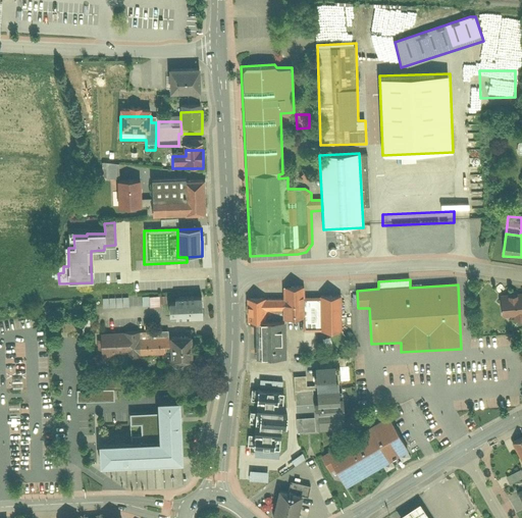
[(255,356),(284,355),(284,317),(304,317),(305,332),(340,332),(340,298),(303,299),(303,288),(294,288),(281,288),(282,299),(246,299),(247,324),(254,324),(255,332),(255,356)]
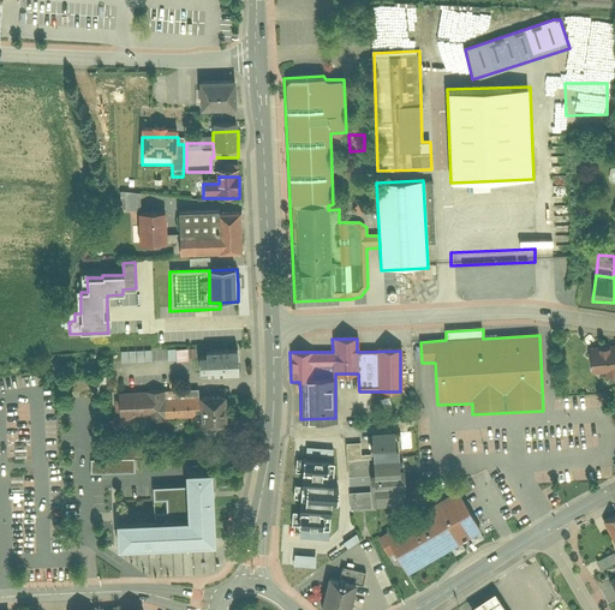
[(208,354),(198,354),(198,370),(207,370),(207,374),(237,372),(237,350),(208,350),(208,354)]
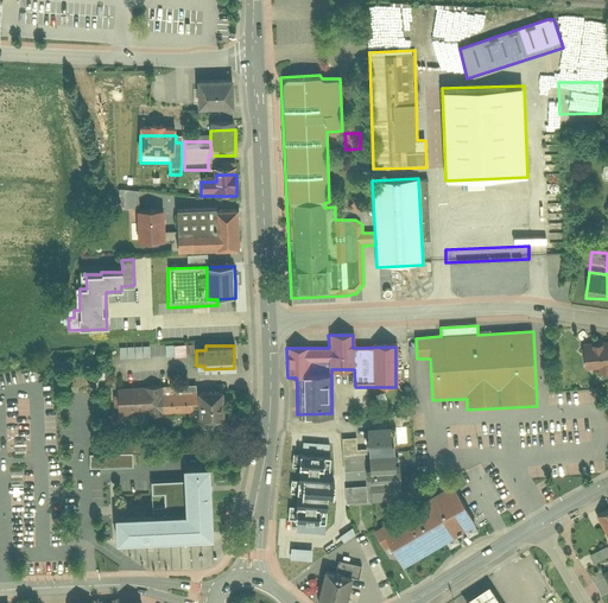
[(607,346),(584,347),(584,370),(602,370),(602,375),(607,375),(607,346)]
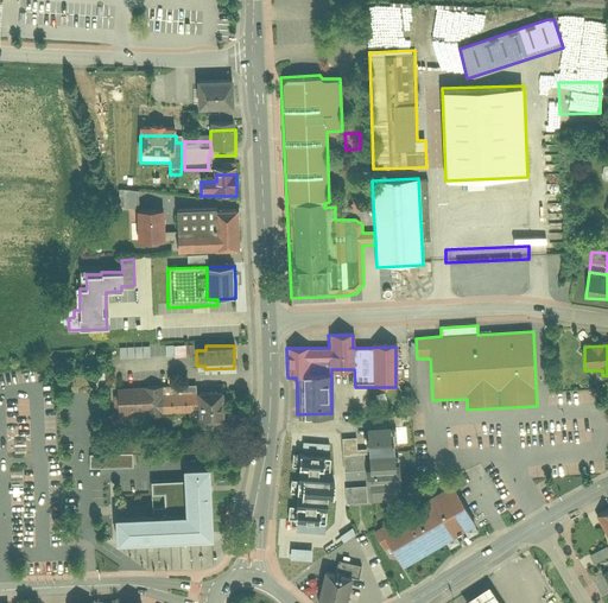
[(184,347),(173,347),(175,359),(185,359),(184,347)]
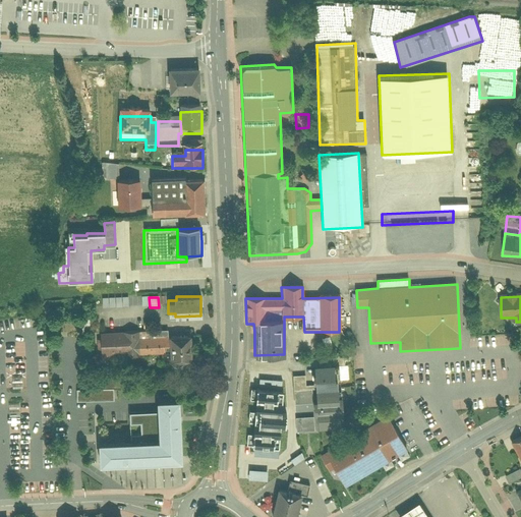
[(104,335),(100,335),(101,357),(170,353),(171,362),(192,361),(191,336),(168,337),(168,332),(159,332),(147,333),(104,335)]
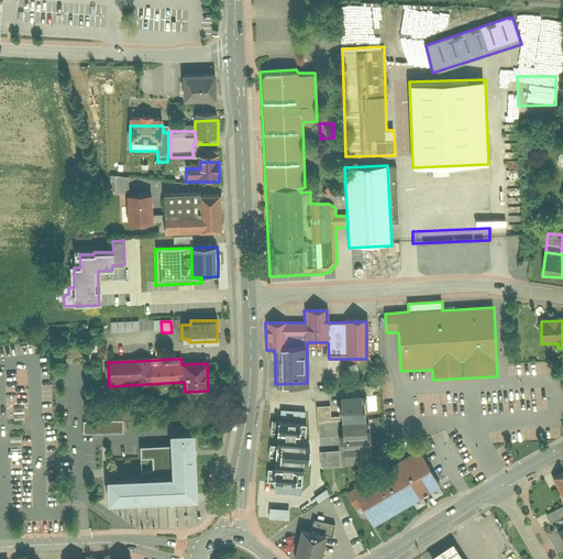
[(372,396),(372,388),(355,388),(355,394),(341,395),(342,417),(342,419),(366,418),(365,396),(372,396)]
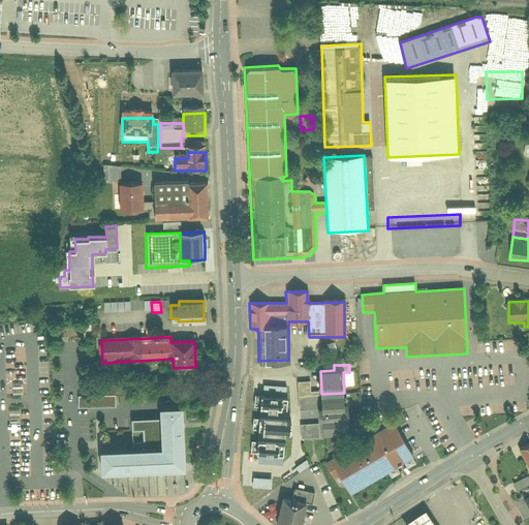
[(321,397),(321,394),(321,392),(310,393),(310,382),(298,383),(298,398),(299,398),(317,397),(320,397),(321,397)]
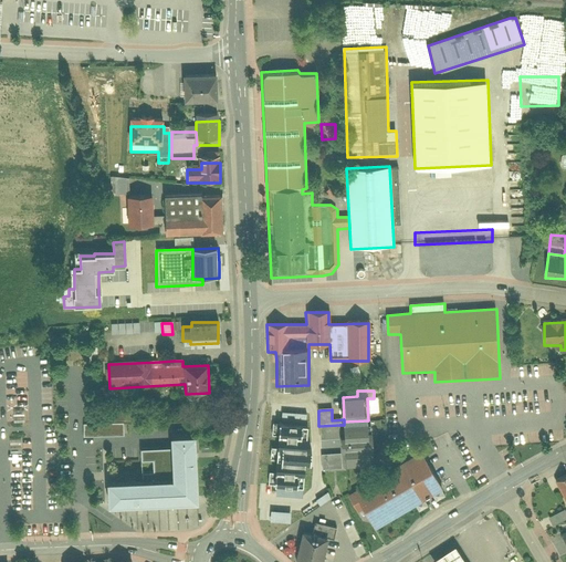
[(368,437),(368,420),(344,422),(344,425),(343,425),(343,436),(341,436),(342,448),(346,448),(346,465),(369,465),(369,449),(374,449),(373,437),(368,437)]
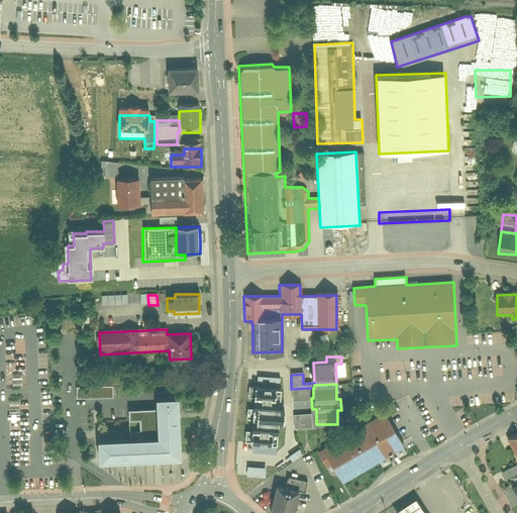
[(112,401),(112,388),(76,389),(76,401),(112,401)]
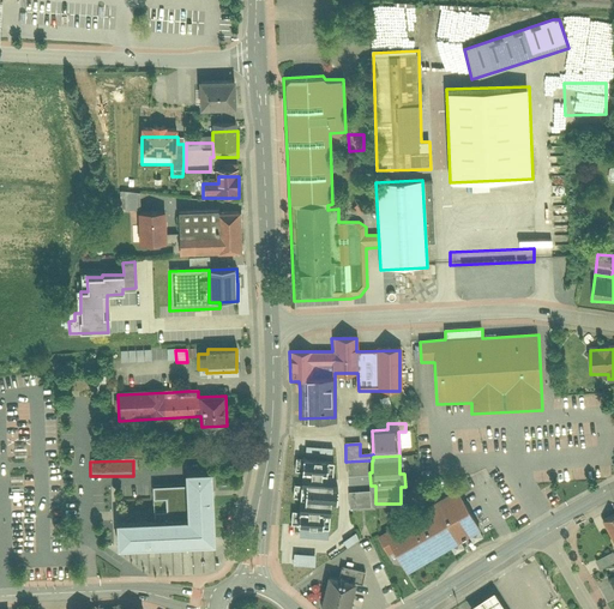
[(347,462),(348,477),(368,476),(368,460),(347,462)]
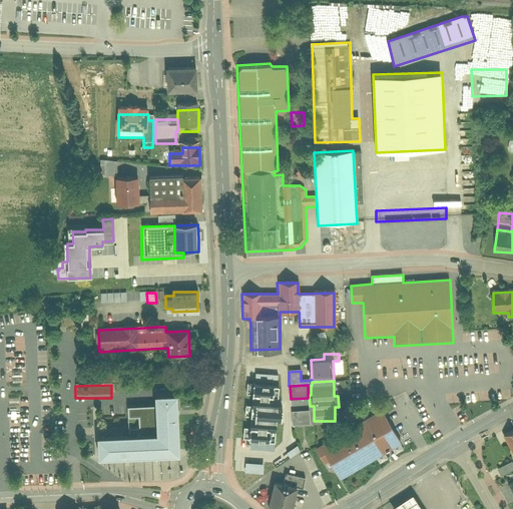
[(279,388),(253,386),(249,441),(275,443),(277,421),(282,422),(283,410),(278,410),(279,388)]
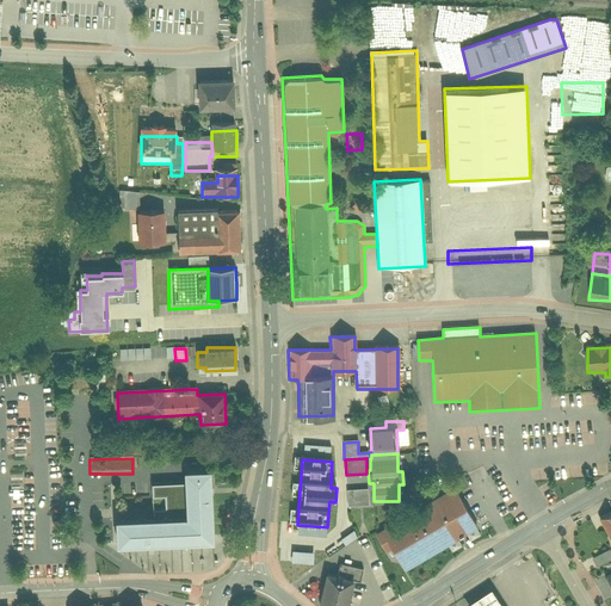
[(115,517),(115,542),(176,539),(214,538),(211,495),(210,465),(184,467),(185,482),(152,483),(153,515),(115,517)]
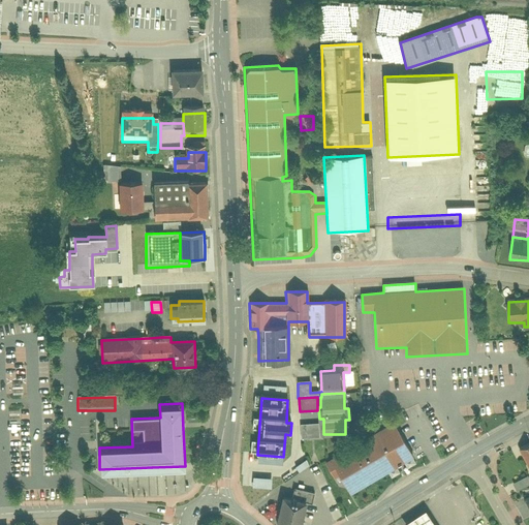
[(394,423),(324,463),(334,480),(339,476),(350,495),(414,459),(398,430),(394,423)]
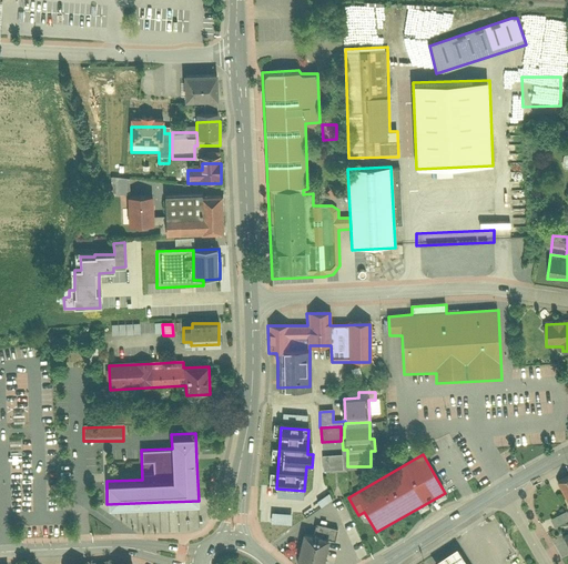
[(342,456),(323,457),(323,472),(343,471),(342,456)]
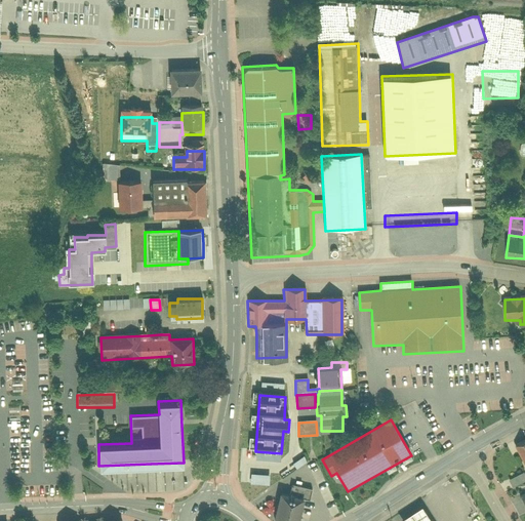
[(524,439),(510,447),(522,474),(524,472),(524,439)]
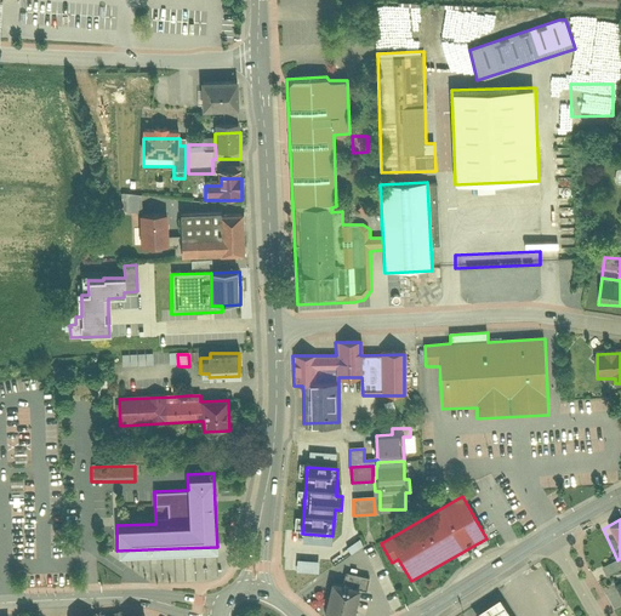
[(620,564),(604,572),(607,579),(620,571),(620,564)]
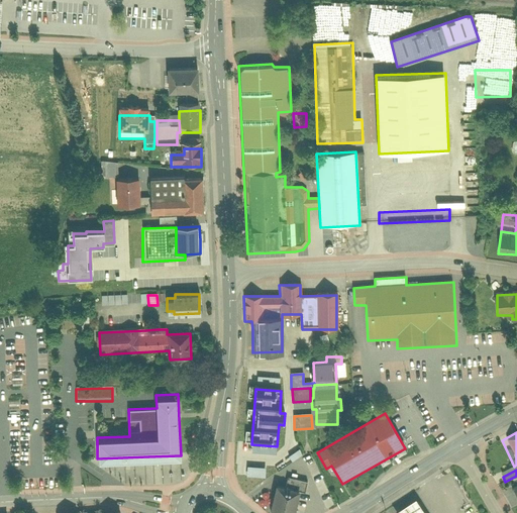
[(277,485),(271,512),(295,512),(300,493),(305,494),(308,484),(288,479),(287,487),(277,485)]
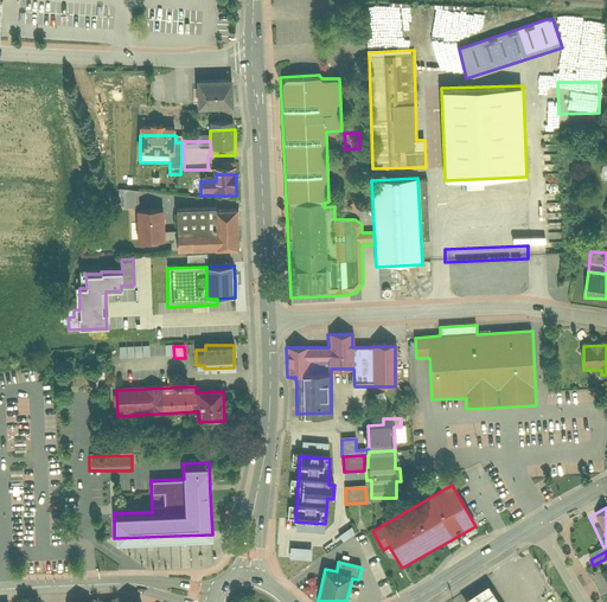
[(497,601),(487,586),(464,601),(497,601)]
